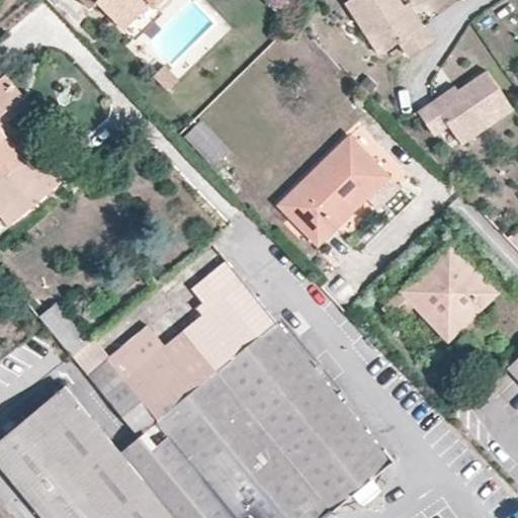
[(80,0),(92,12),(99,5),(125,32),(154,5),(158,10),(168,0),(80,0)]
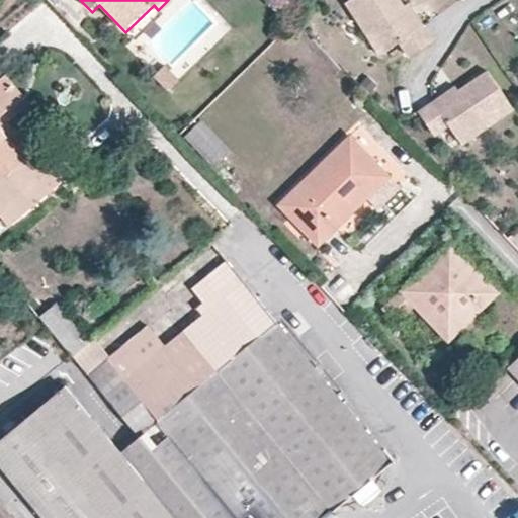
[(397,13),(385,0),(356,0),(338,14),(376,64),(395,50),(407,64),(429,47),(417,31),(413,34),(397,13)]
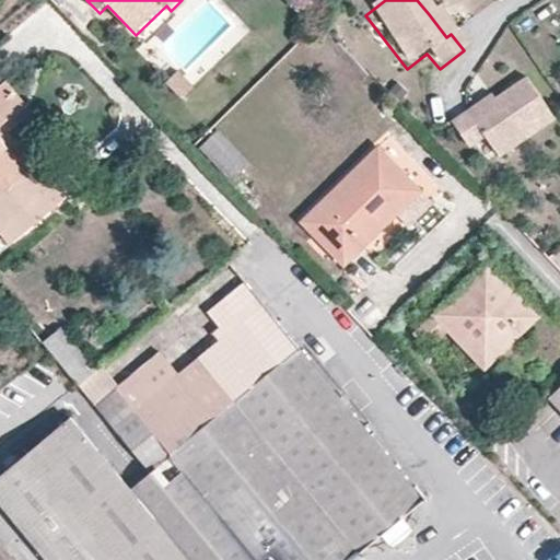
[(451,34),(433,11),(429,14),(446,37),(451,34)]
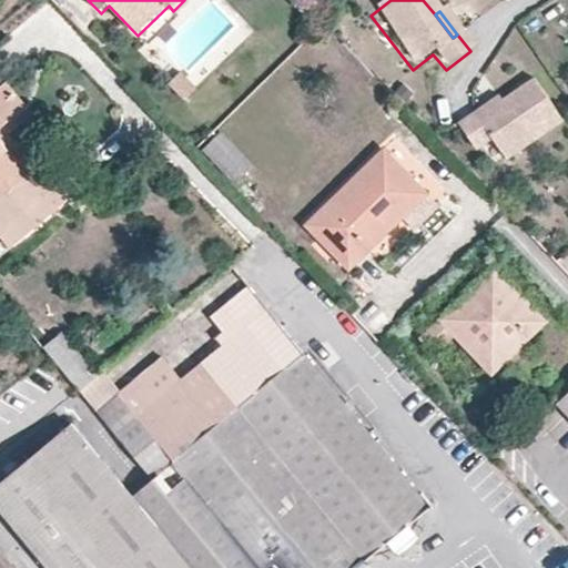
[(565,121),(534,80),(503,104),(480,122),(476,118),(460,130),(479,154),(495,142),(510,163),(565,121)]
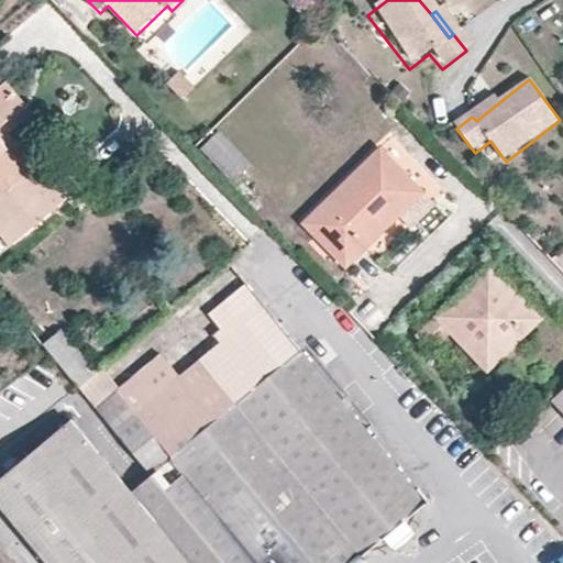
[(0,123),(25,105),(6,80),(0,84),(0,231),(10,244),(55,206),(0,136),(0,123)]
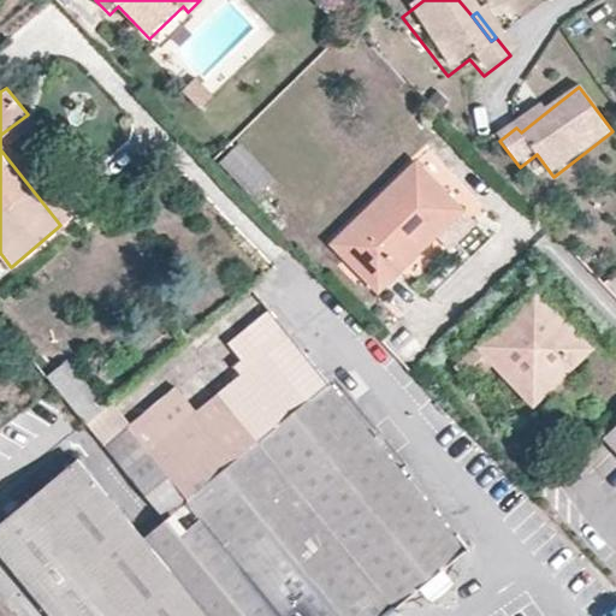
[(545,113),(542,108),(516,128),(521,132),(545,113)]
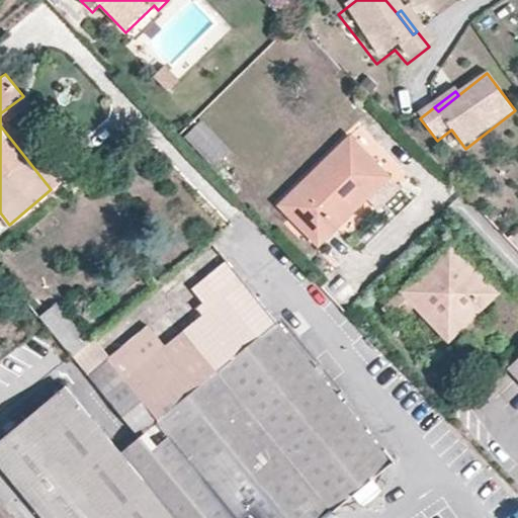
[(28,103),(23,96),(0,113),(0,125),(51,189),(57,182),(8,120),(28,103)]
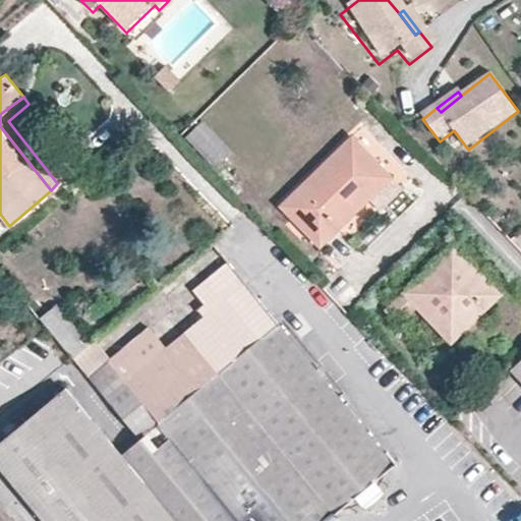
[(200,119),(184,135),(214,167),(231,151),(200,119)]
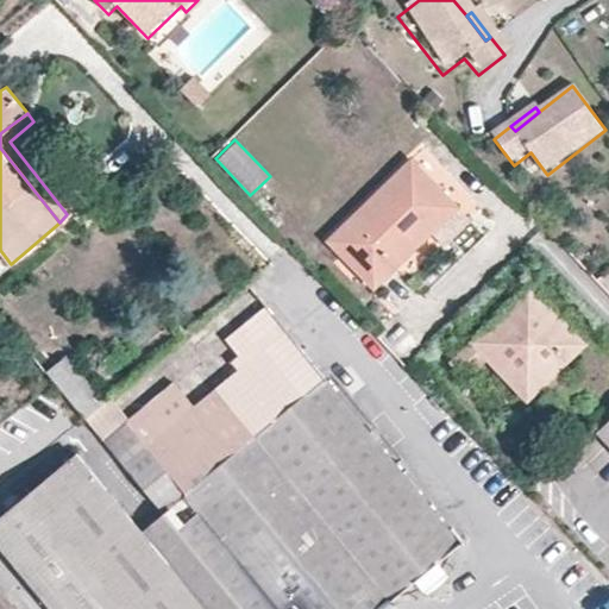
[(410,159),(328,239),(374,287),(431,230),(456,205),(410,159)]
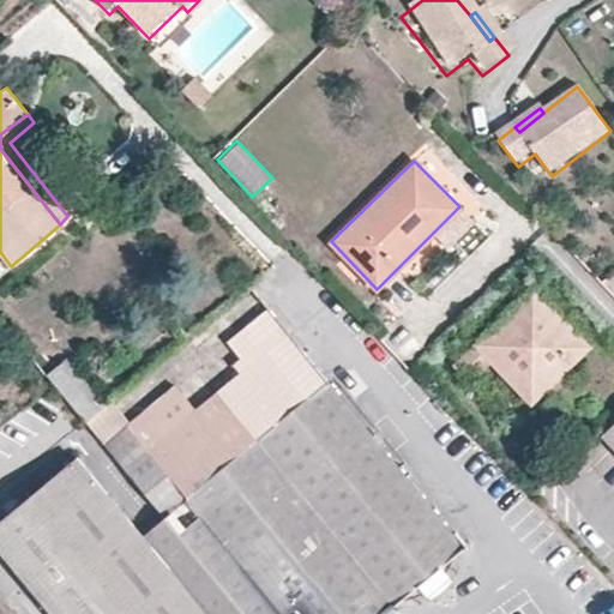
[(471,220),(459,206),(434,232),(446,244),(471,220)]
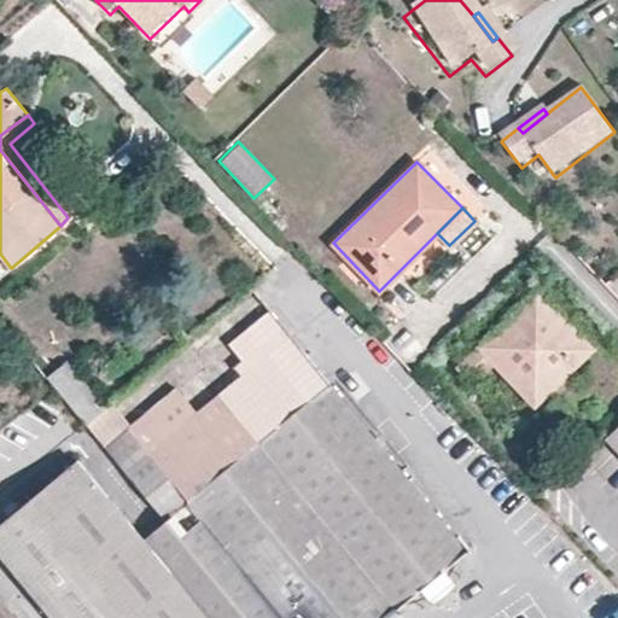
[(536,287),(481,339),(520,379),(513,385),(535,407),(594,349),(536,287)]
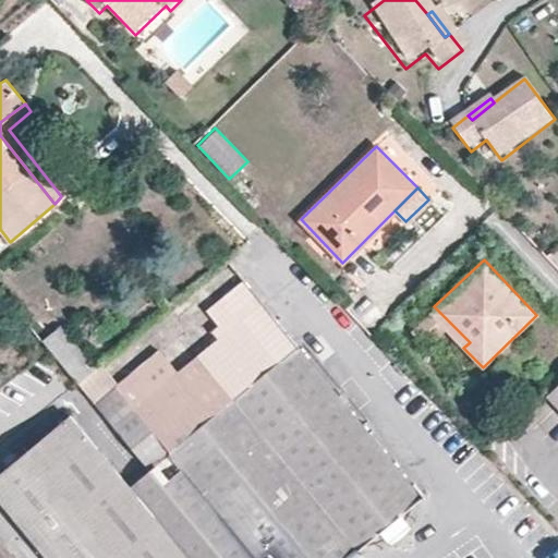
[(93,402),(221,557),(343,557),(422,495),(247,277),(206,310),(217,324),(209,331),(217,340),(177,373),(158,349),(116,383),(93,402)]
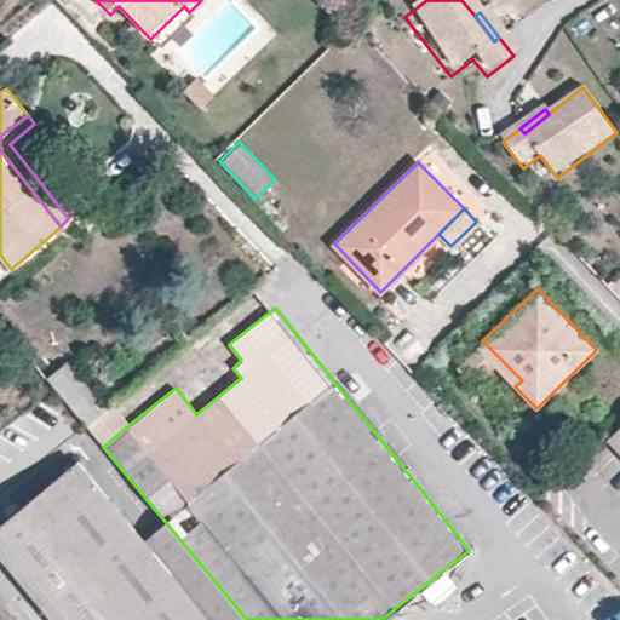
[(482,340),(476,346),(492,362),(515,386),(522,380),(482,340)]
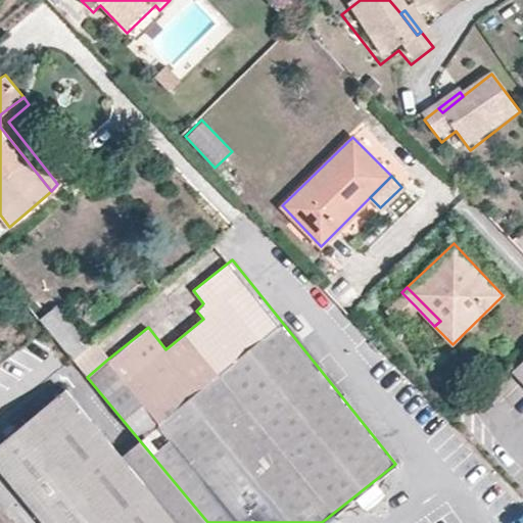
[(415,305),(401,292),(384,308),(396,323),(415,305)]
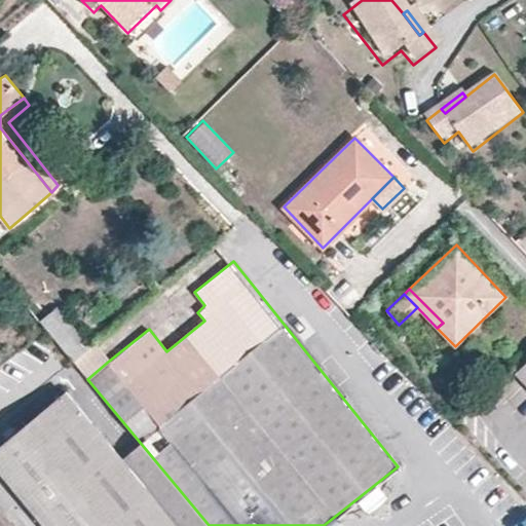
[(57,306),(39,320),(45,329),(83,375),(87,379),(109,361),(95,342),(90,346),(57,306)]
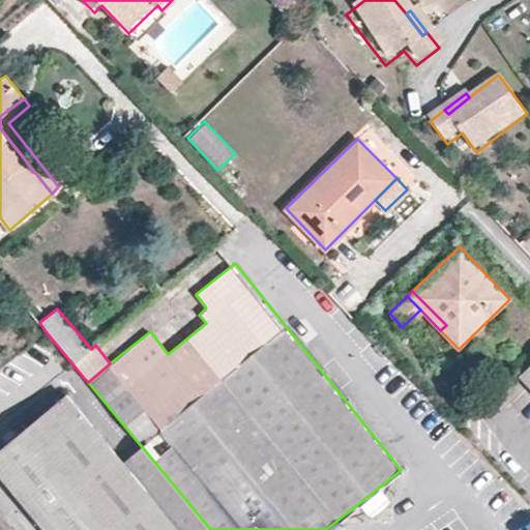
[(529,362),(519,374),(529,386),(529,362)]
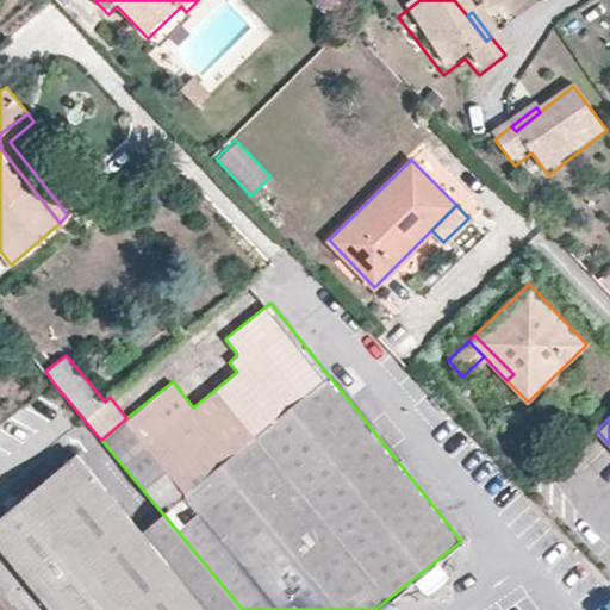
[(242,609),(101,440),(97,435),(0,516),(0,546),(53,609),(242,609)]
